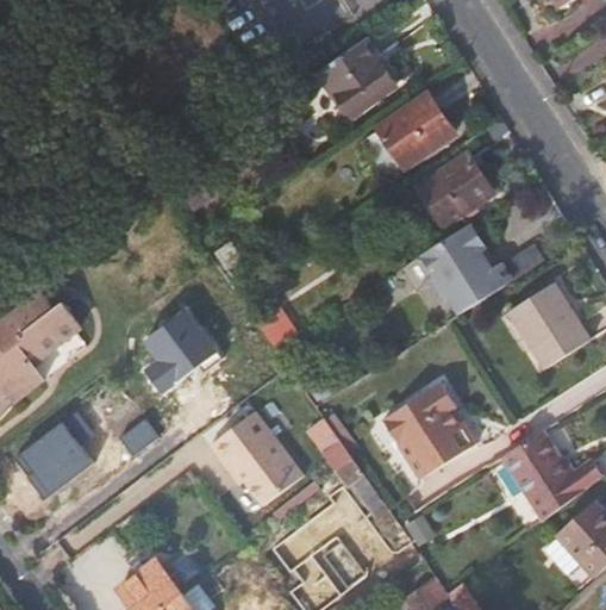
[(398,83),(366,37),(318,70),(350,116),(398,83)]
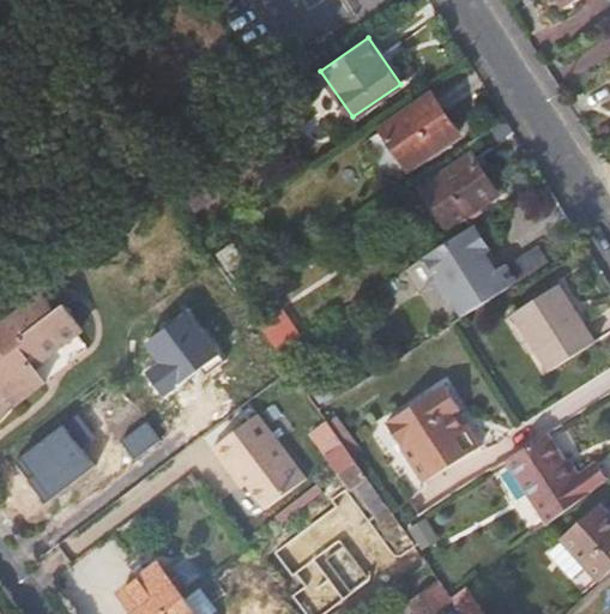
[(428,96),(381,128),(408,166),(452,136),(428,96)]
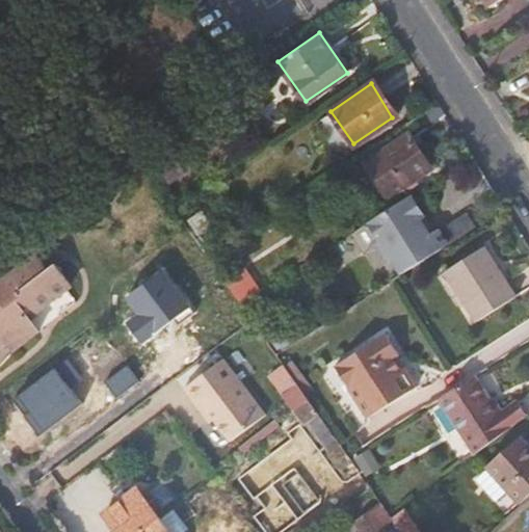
[(431,167),(408,131),(364,160),(388,196),(431,167)]
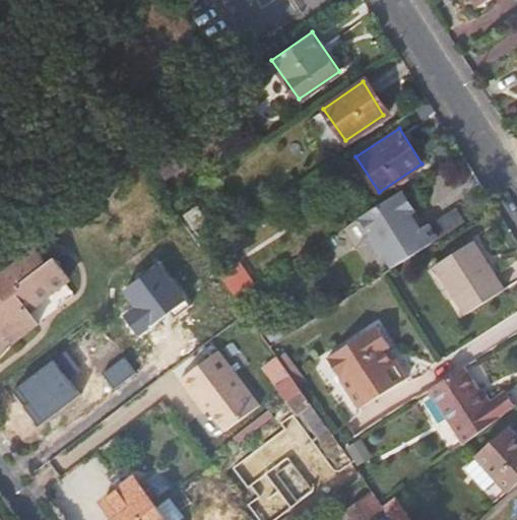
[(157,165),(167,179),(179,171),(170,156),(157,165)]
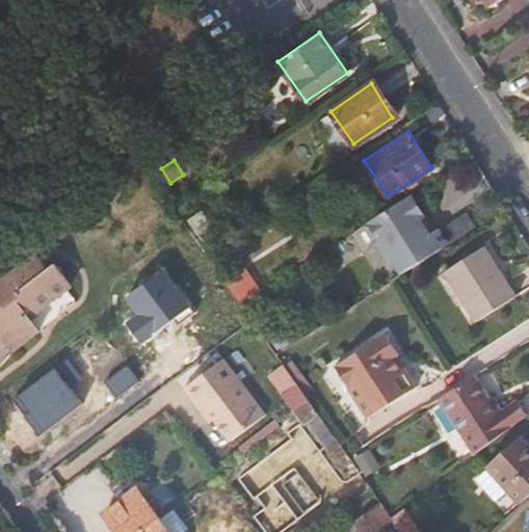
[(161,168),(153,174),(162,188),(170,183),(161,168)]
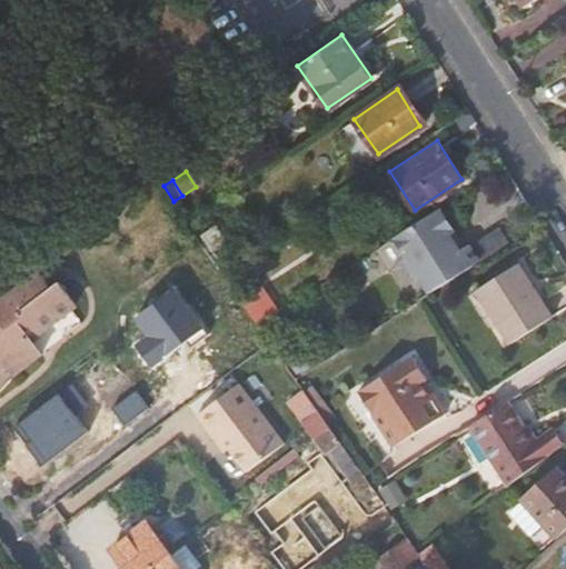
[(453,229),(438,208),(395,236),(409,257),(407,265),(413,275),(420,276),(432,293),(480,260),(469,245),(460,251),(447,232),(453,229)]
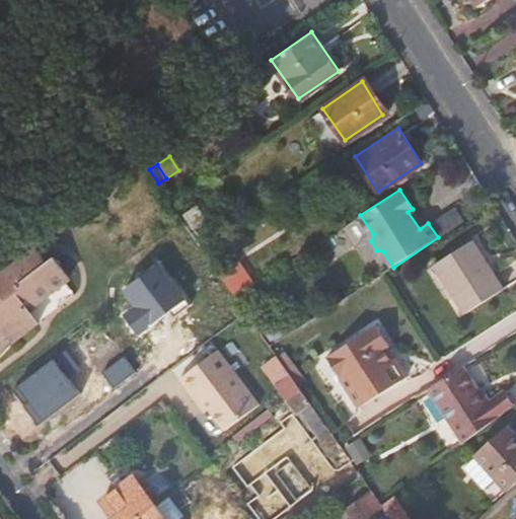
[(413,209),(408,212),(420,229),(428,223),(417,206),(413,209)]
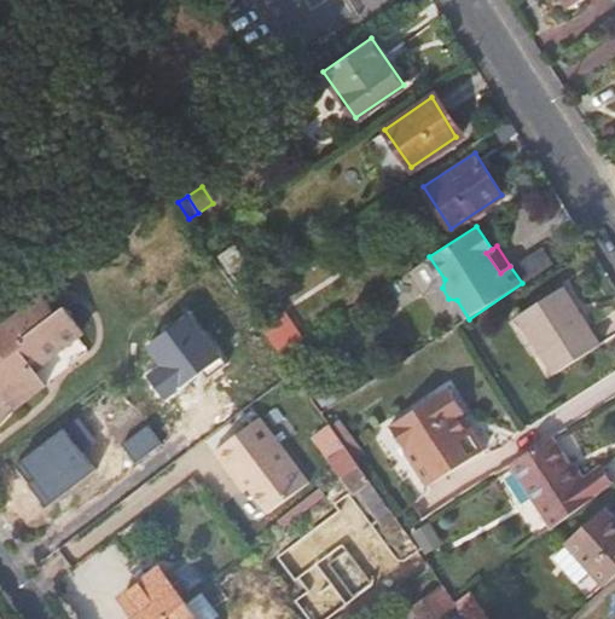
[(561,285),(516,314),(553,371),(598,342),(561,285)]
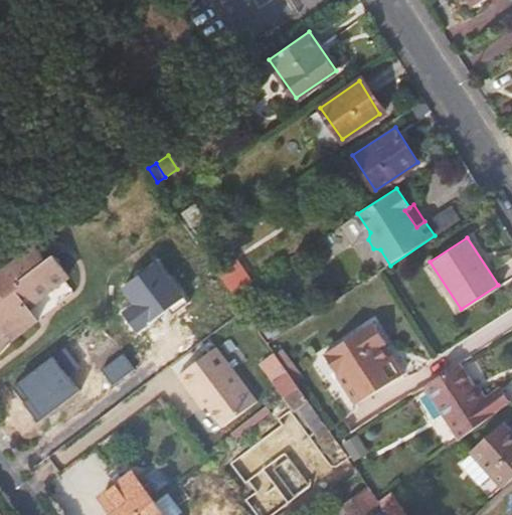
[(66,276),(51,255),(44,261),(33,247),(0,273),(0,322),(6,330),(30,313),(26,307),(66,276)]
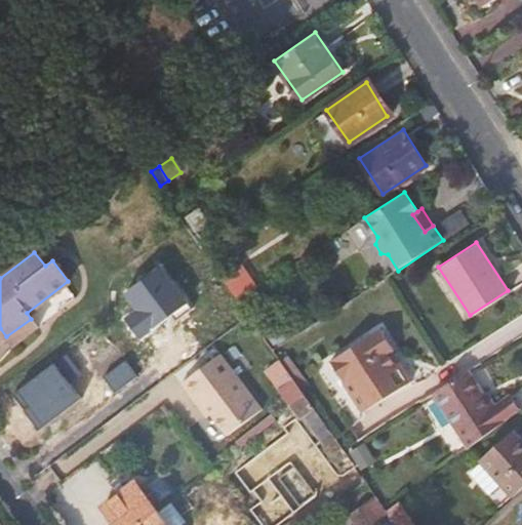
[(240,268),(223,279),(237,298),(254,288),(240,268)]
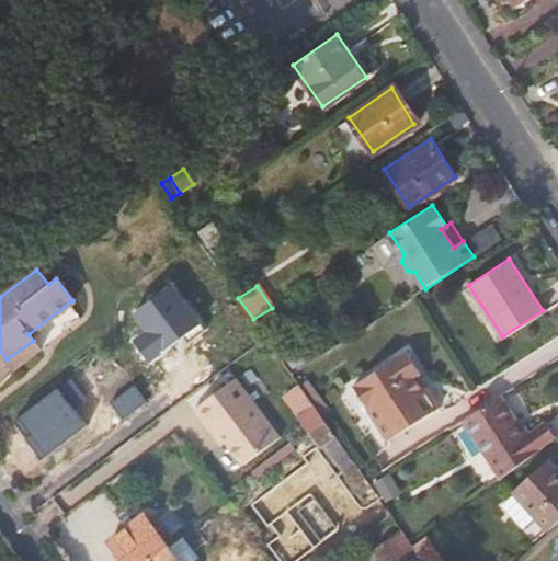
[(40,350),(33,341),(7,359),(14,369),(40,350)]
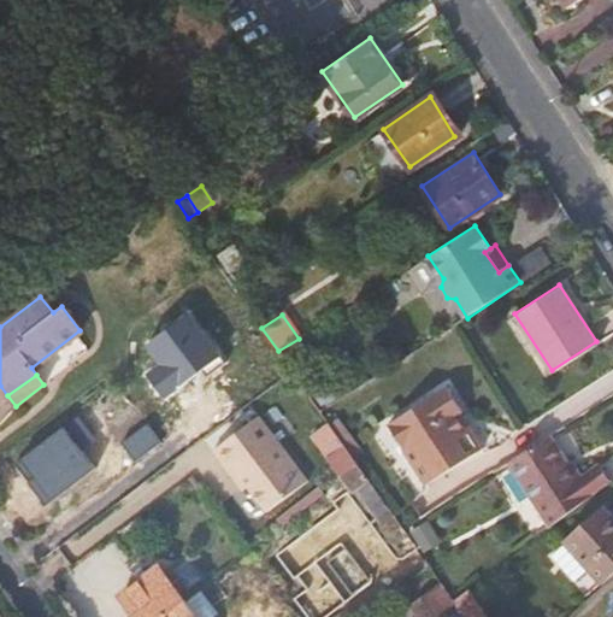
[(446,387),(392,422),(429,482),(483,448),(469,425),(465,428),(457,413),(460,411),(446,387)]
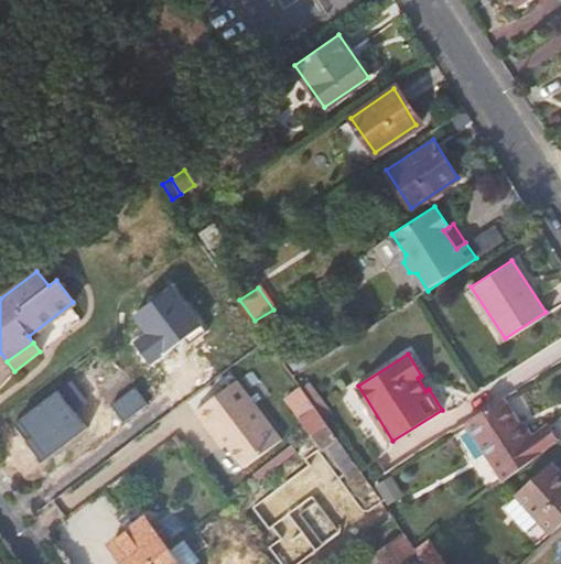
[(236,379),(194,411),(214,436),(218,433),(226,444),(244,466),(281,437),(236,379)]
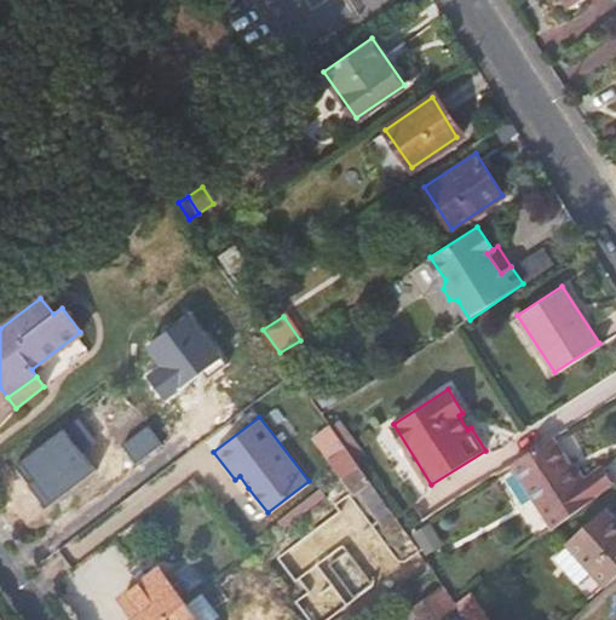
[(312,435),(341,476),(358,464),(330,425),(329,423),(312,435)]
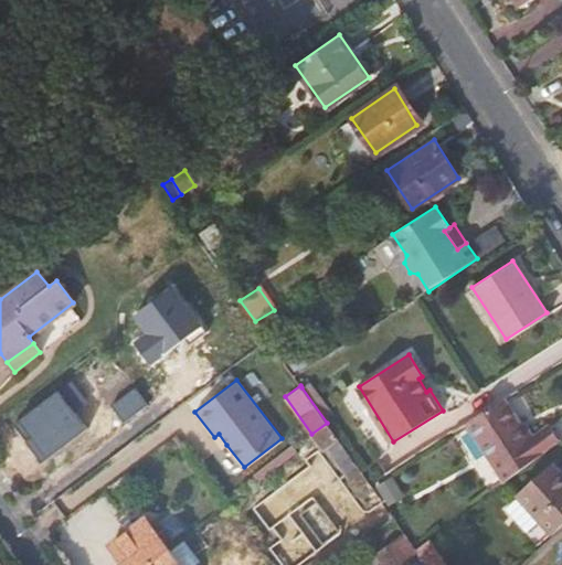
[(464,425),(501,482),(557,440),(548,426),(530,438),(504,398),(464,425)]
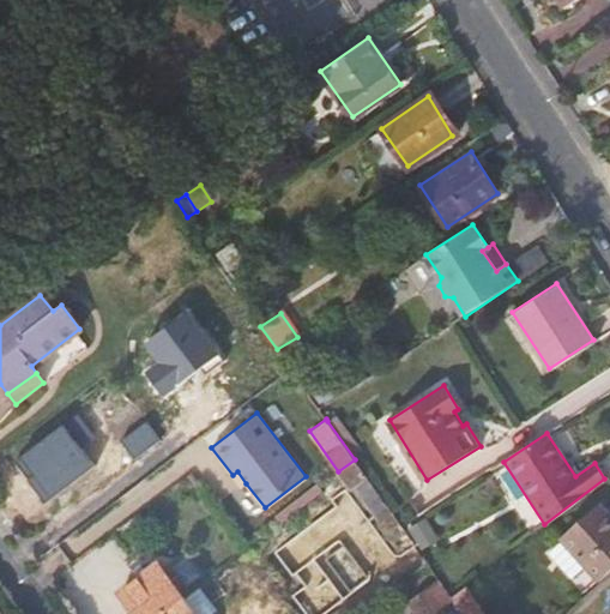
[(386,505),(355,459),(338,471),(349,488),(354,485),(375,513),(386,505)]
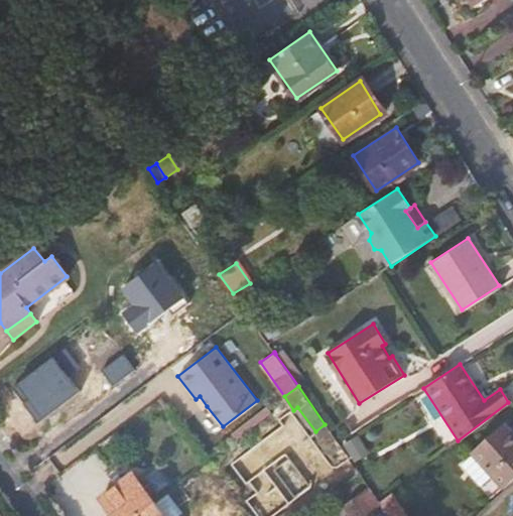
[(207,406),(200,396),(196,399),(203,409),(207,406)]
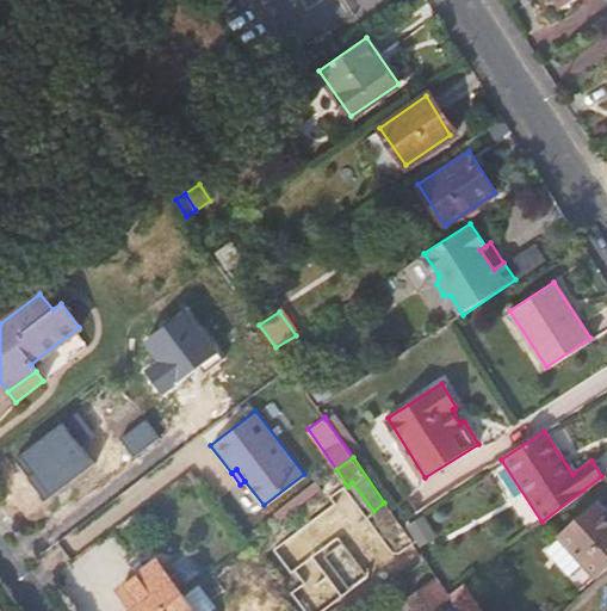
[(578,561),(594,580),(606,567),(606,516),(593,501),(556,536),(540,550),(564,575),(578,561)]
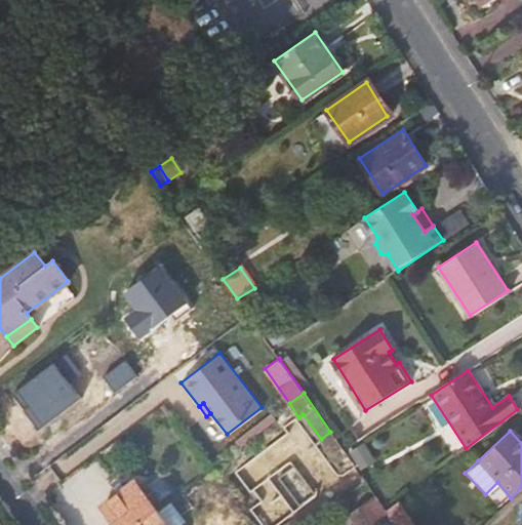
[(362,444),(350,452),(359,468),(370,456),(362,444)]
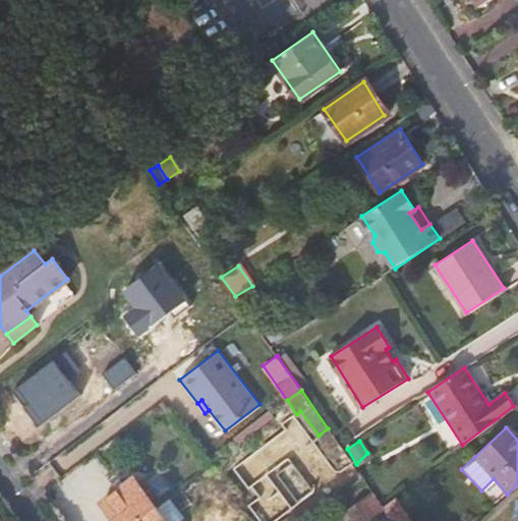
[(102,502),(116,520),(137,520),(157,507),(134,477),(102,502)]
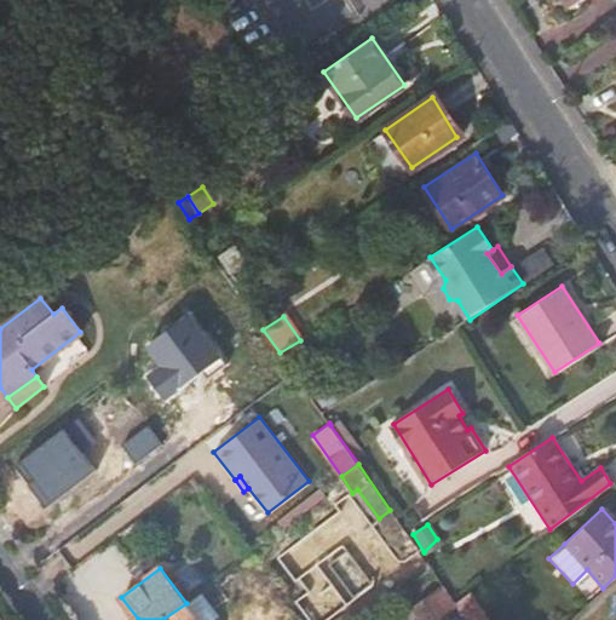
[(420,619),(453,619),(462,614),(461,613),(454,602),(443,585),(413,609),(420,619)]
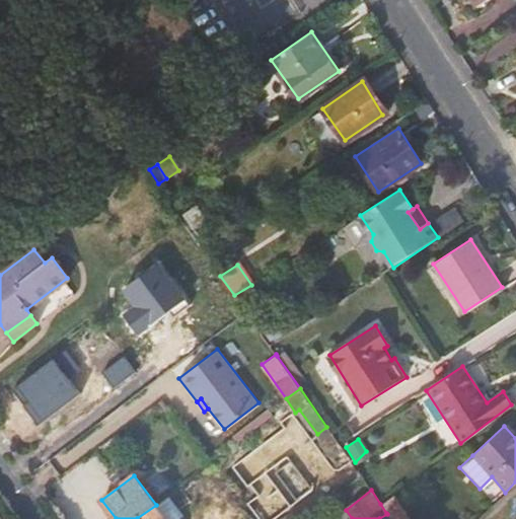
[(392,497),(380,504),(386,513),(398,504),(392,497)]
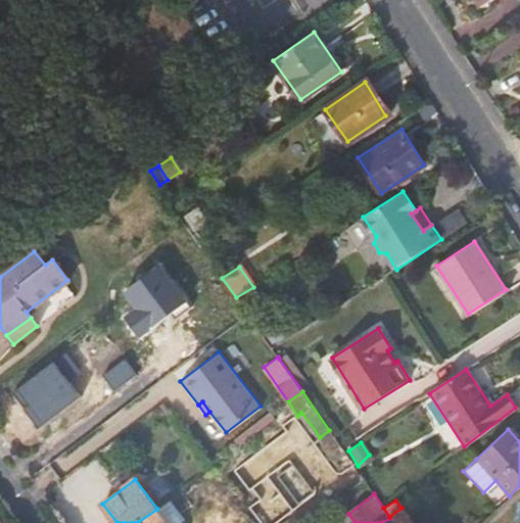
[(411,522),(402,508),(389,517),(390,518),(393,522),(411,522)]
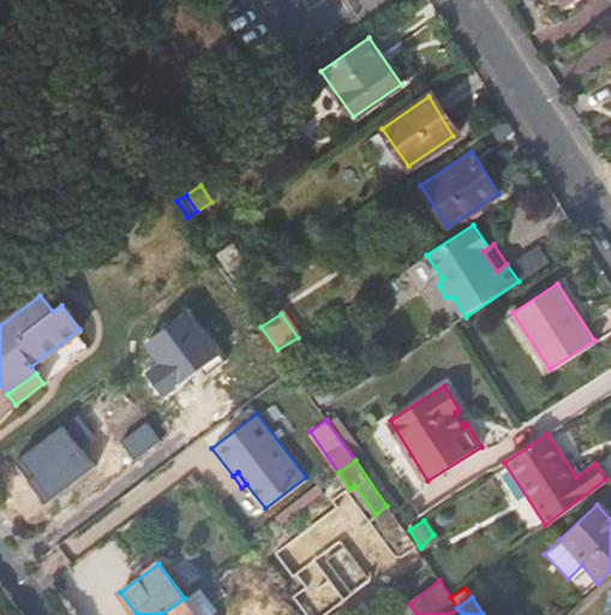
[(198,614),(185,598),(162,614),(198,614)]
